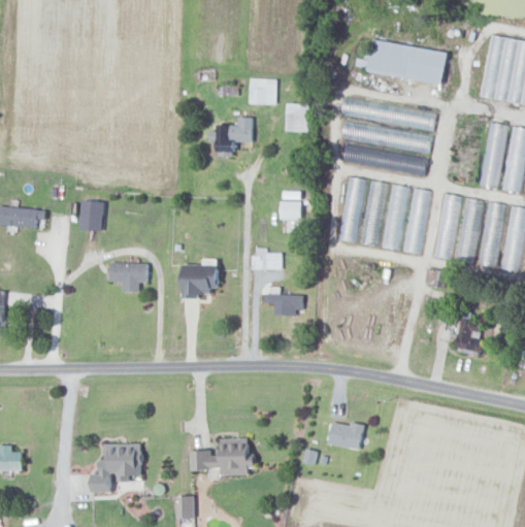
[(448,53),(371,41),(366,73),(443,85),(448,53)]
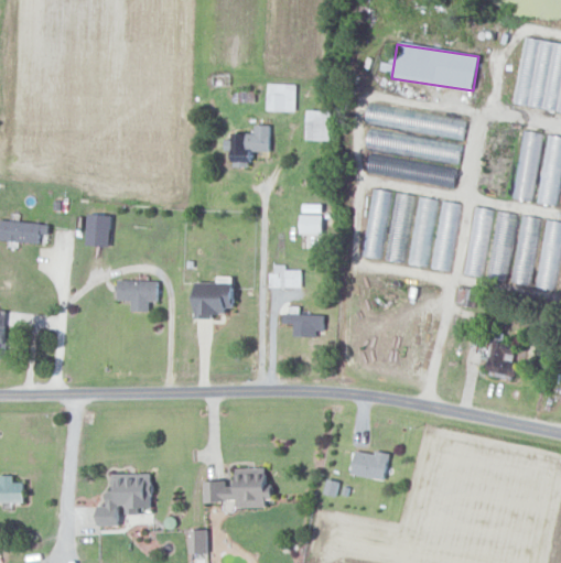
[(266,112),(294,112),(295,86),(266,85),(266,112)]
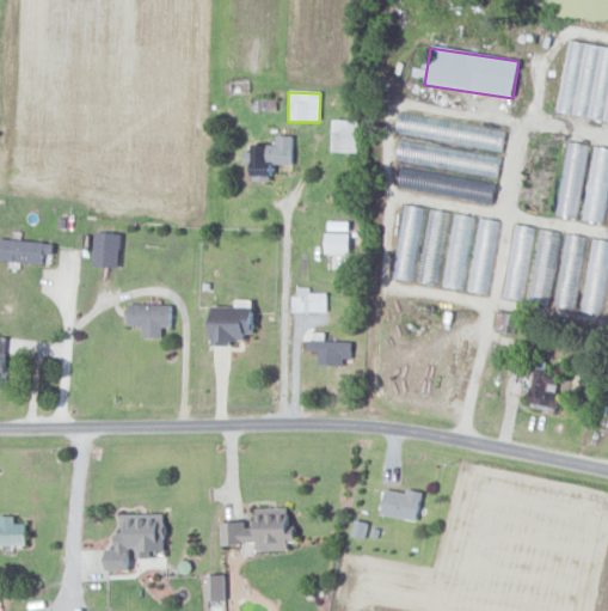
[(356,122),(333,122),(333,134),(343,134),(343,136),(350,136),(350,153),(356,153),(356,122)]
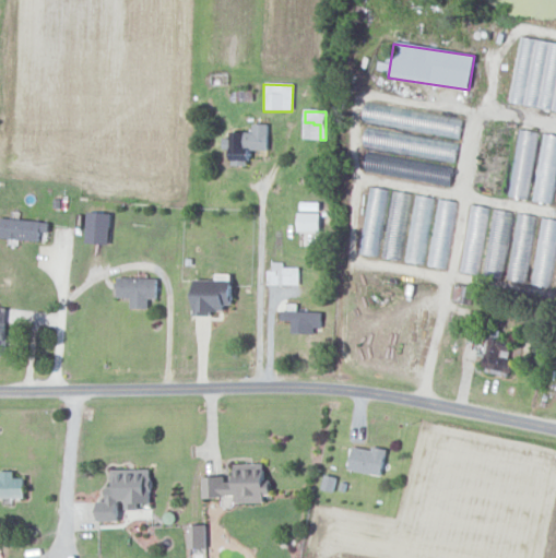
[(229,133),(228,140),(221,140),(221,150),(228,150),(228,166),(248,167),(248,151),(267,152),(267,126),(251,125),(250,133),(229,133)]
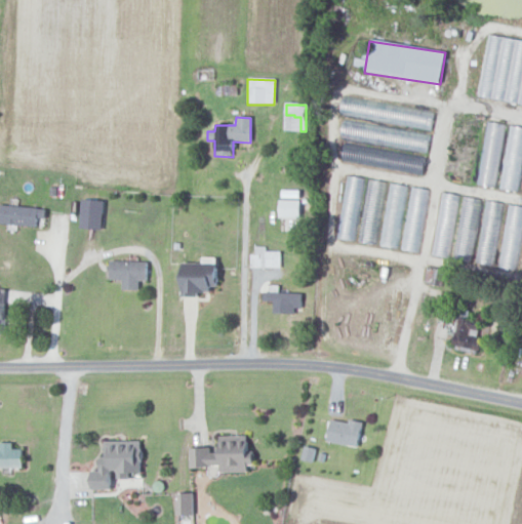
[(353,242),(362,178),(345,176),(335,239),(353,242)]
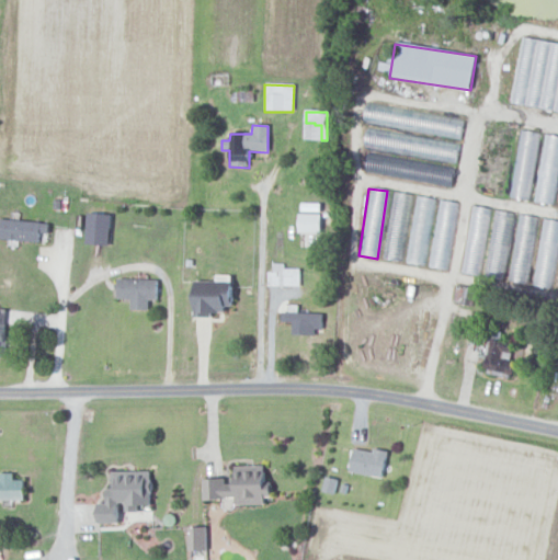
[(459,274),(478,276),(488,209),(468,206),(459,274)]
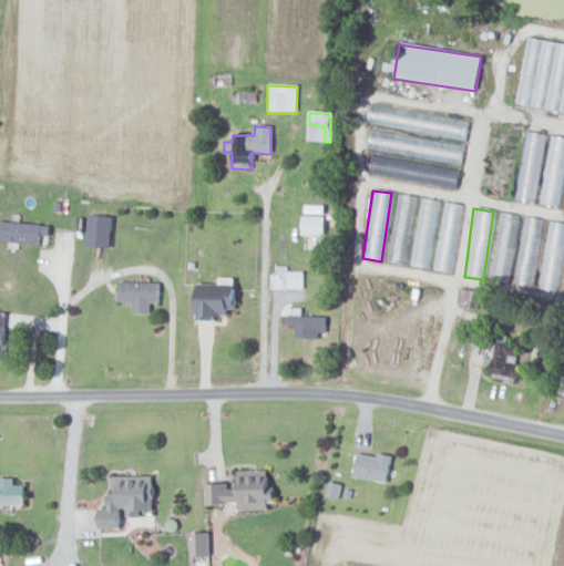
[(110,247),(111,218),(86,217),(85,246),(110,247)]
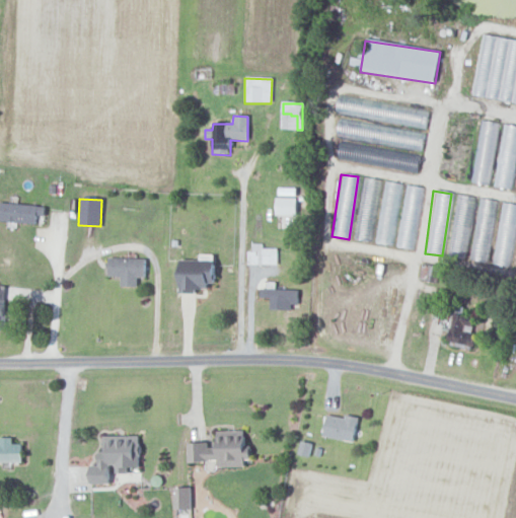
[(296,216),(296,199),(275,199),(275,216),(296,216)]
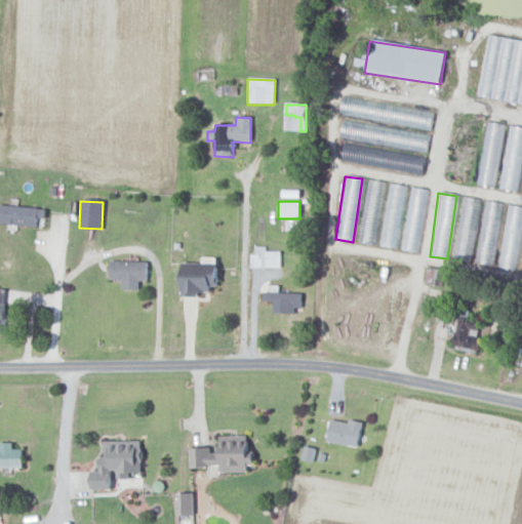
[(0,224),(36,226),(36,218),(44,218),(44,208),(9,206),(9,205),(0,204),(0,224)]
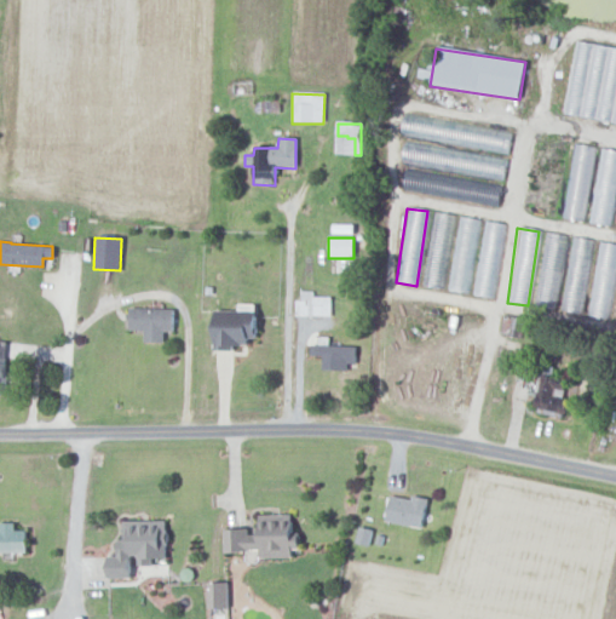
[(329,298),(311,298),(311,292),(295,292),(295,316),(329,316),(329,298)]
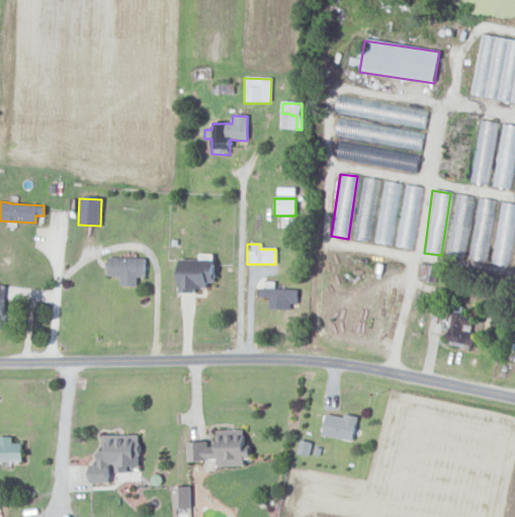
[(144,277),(144,258),(107,257),(106,276),(119,276),(119,285),(136,286),(136,277),(144,277)]
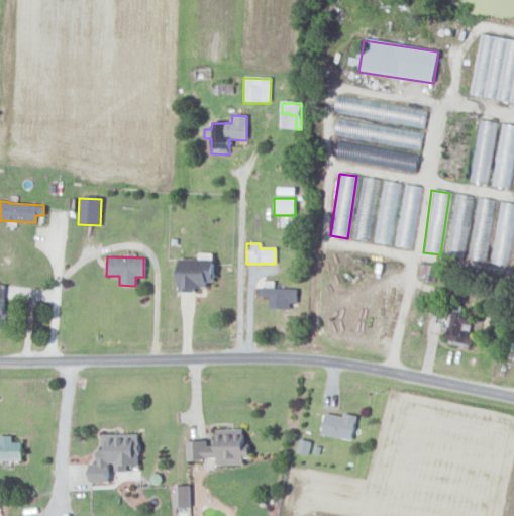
[(178,288),(214,288),(213,259),(178,260),(178,288)]
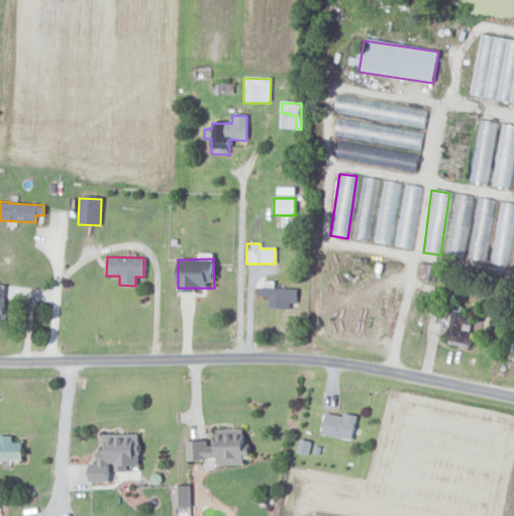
[(268,306),(295,307),(296,289),(273,288),(274,281),(265,281),(265,288),(259,288),(259,296),(268,297),(268,306)]
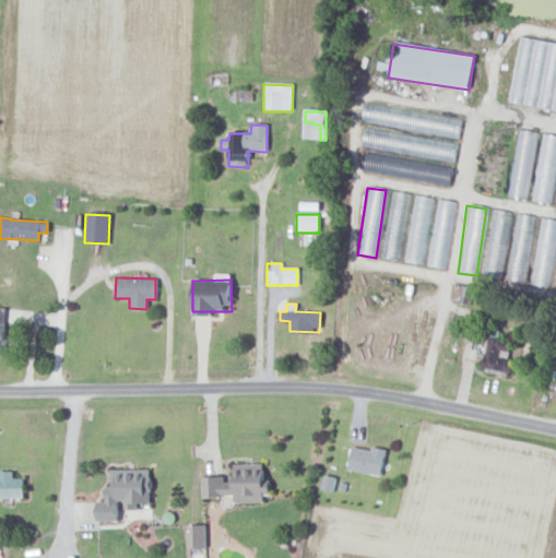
[(488,340),(482,367),(511,374),(518,346),(488,340)]
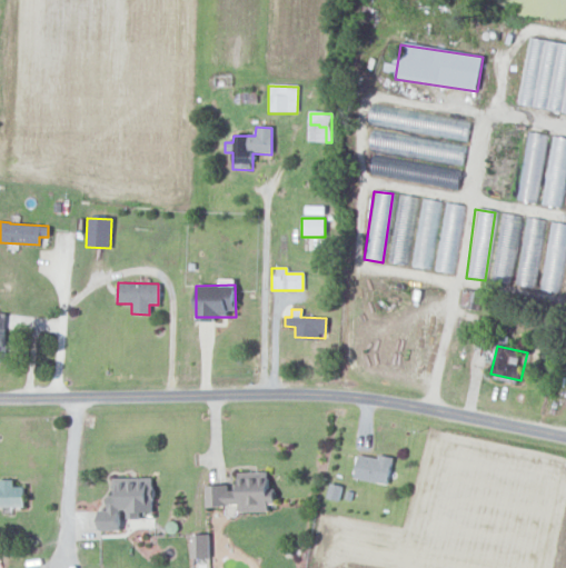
[(356,454),(353,479),(388,485),(391,458),(356,454)]
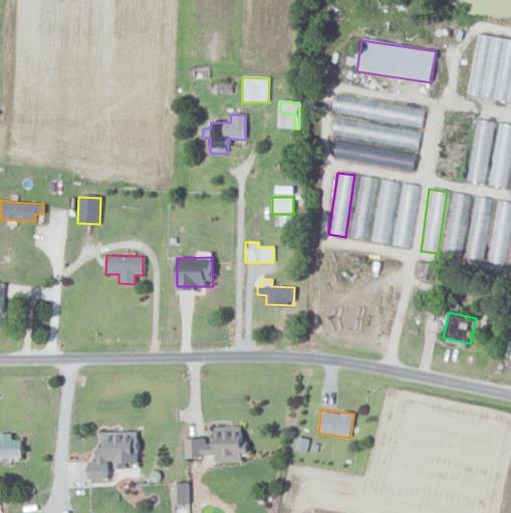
[(185,458),(214,457),(214,463),(246,462),(245,443),(242,443),(242,426),(213,428),(214,443),(205,444),(205,438),(184,438),(185,458)]
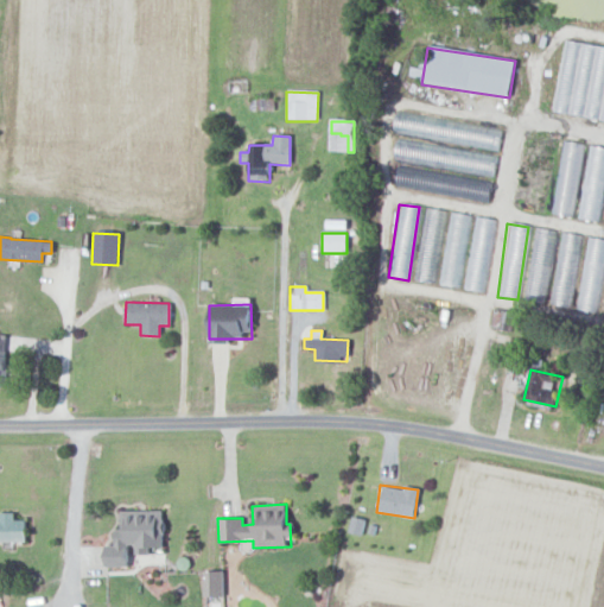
[(105,568),(127,567),(127,547),(133,547),(133,555),(148,555),(148,547),(163,547),(163,511),(119,511),(119,530),(114,530),(114,545),(105,545),(105,568)]
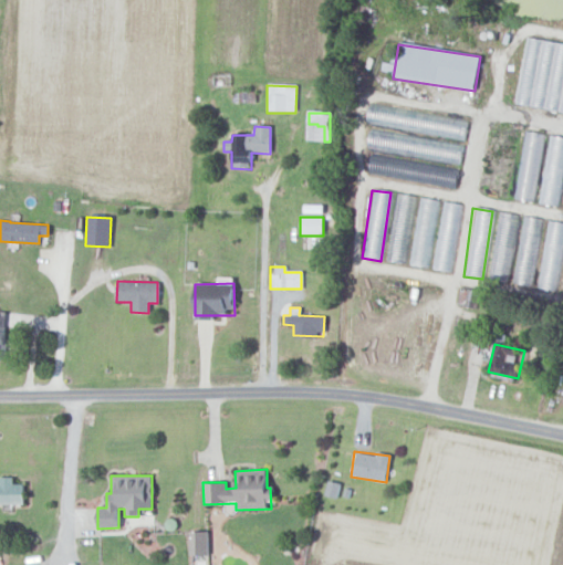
[(0,504),(23,504),(22,483),(12,484),(12,477),(0,477),(0,504)]
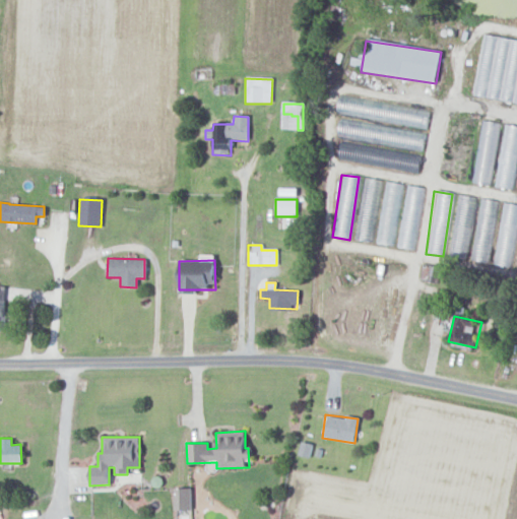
[(190,511),(190,489),(173,489),(174,511),(190,511)]
